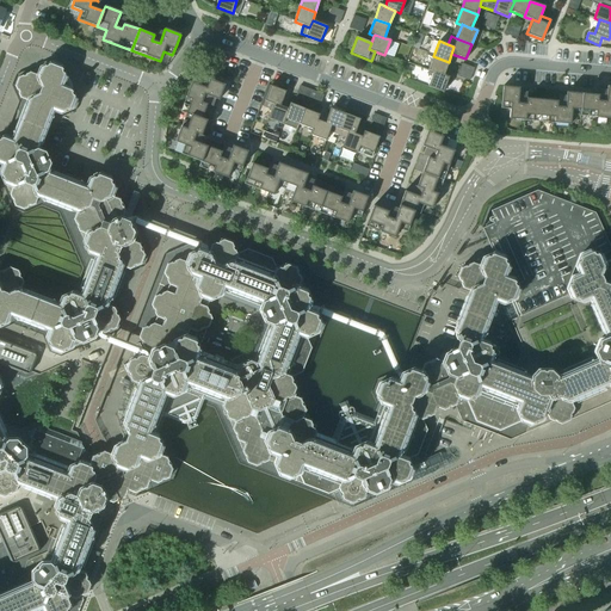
[(443,75),(449,62),(433,56),(427,71),(433,73),(433,72),(443,75)]
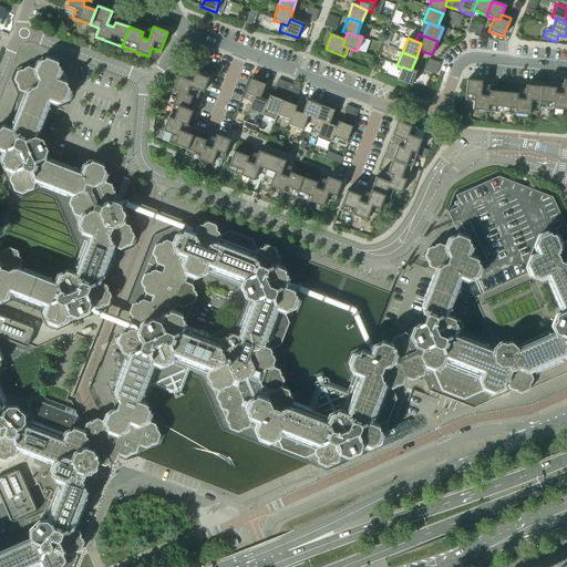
[(115,196),(111,185),(104,183),(106,175),(104,172),(102,165),(94,162),(83,166),(81,173),(75,172),(76,169),(50,160),(49,161),(44,160),(47,152),(42,142),(35,138),(37,134),(39,135),(49,107),(48,107),(49,103),(57,105),(66,101),(70,93),(57,61),(49,59),(17,72),(14,80),(19,91),(26,93),(24,99),(22,98),(12,124),(13,125),(12,130),(4,127),(0,129),(0,160),(13,192),(21,195),(32,189),(35,183),(40,185),(39,186),(66,197),(66,195),(71,197),(69,204),(73,215),(80,217),(78,225),(82,235),(90,238),(88,243),(84,241),(73,268),(78,269),(75,274),(69,271),(58,276),(54,284),(50,281),(51,279),(24,269),(23,271),(19,269),(21,261),(17,251),(9,248),(0,251),(0,302),(7,299),(10,292),(14,295),(13,296),(40,307),(41,305),(45,307),(43,313),(48,325),(55,328),(86,313),(90,307),(96,309),(107,305),(111,297),(105,286),(99,284),(101,278),(104,280),(115,253),(111,251),(113,247),(120,250),(131,245),(134,237),(129,226),(122,224),(124,216),(120,206),(119,206),(114,204),(117,196),(115,196)]
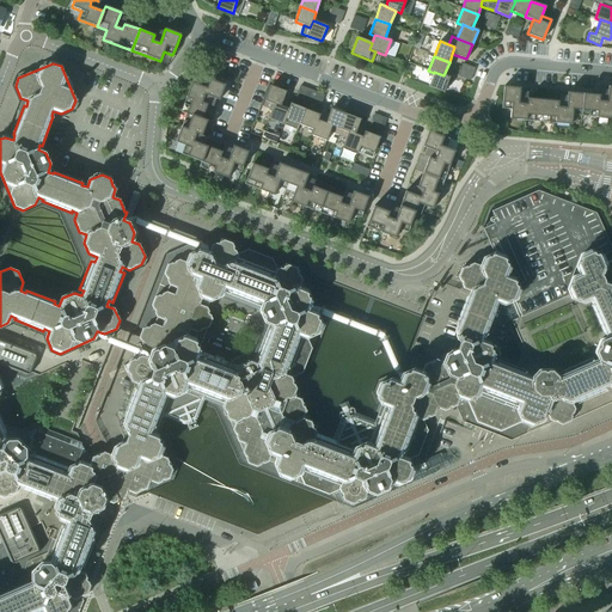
[(444,92),(450,78),(444,75),(434,72),(434,73),(428,86),(444,92)]
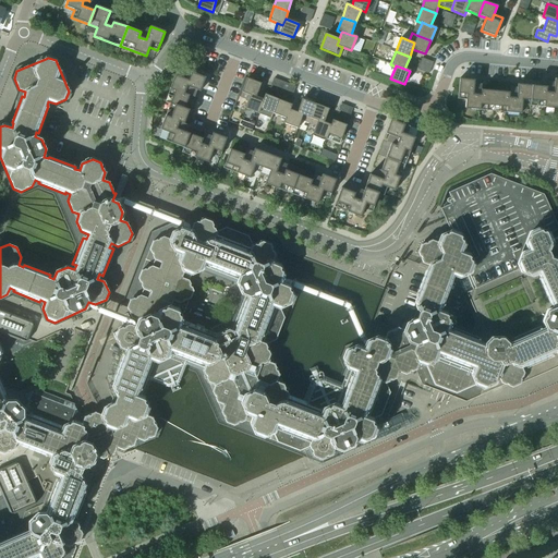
[(184,94),(186,86),(199,92),(205,77),(186,71),(183,79),(174,75),(165,102),(170,104),(184,109),(184,108),(189,95),(184,94)]
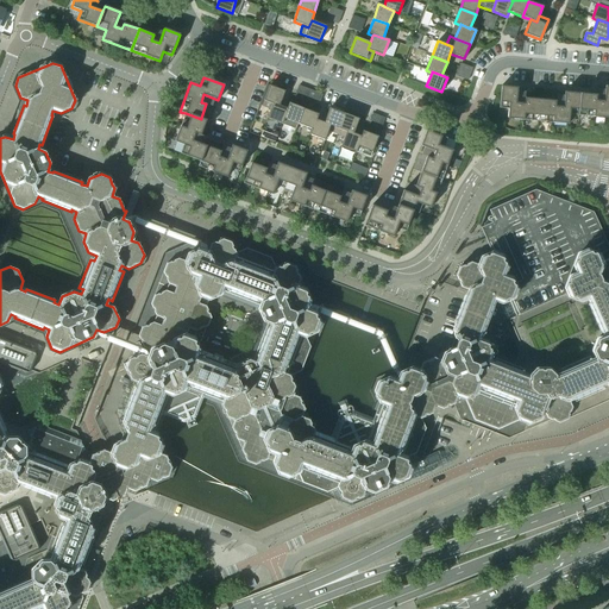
[(280,106),(284,92),(269,86),(262,106),(270,110),(272,104),(280,106)]
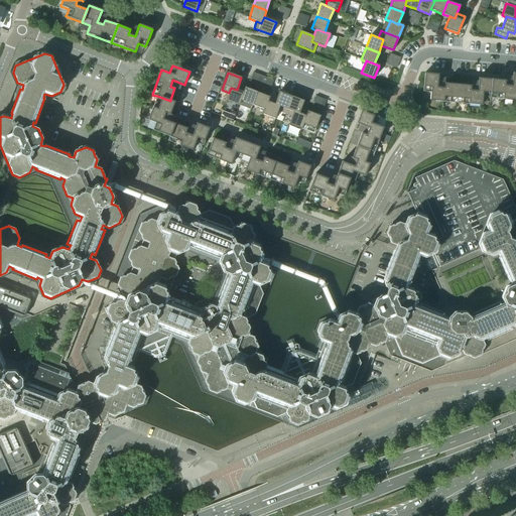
[(456,103),(458,84),(444,83),(443,88),(437,87),(438,74),(424,73),(422,92),(430,93),(429,101),(456,103)]
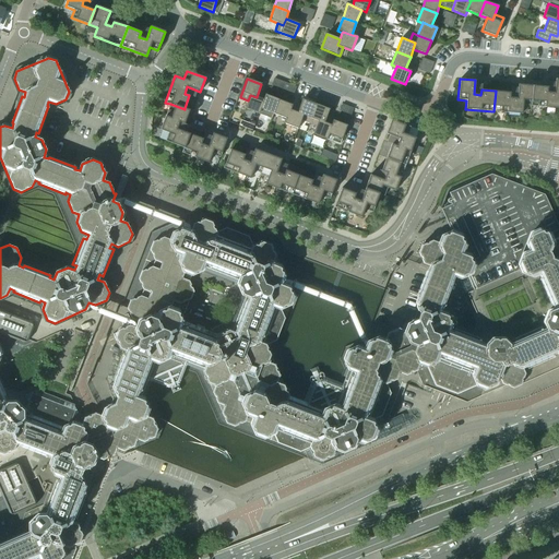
[(558,79),(555,79),(554,93),(546,92),(547,87),(533,85),(531,106),(558,108),(558,105),(558,79)]
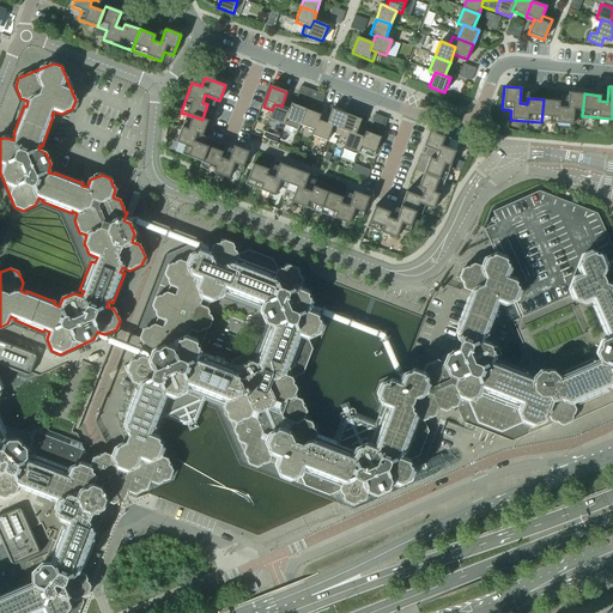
[(582,116),(584,93),(568,92),(566,108),(558,107),(559,102),(544,99),(541,122),(572,125),(572,115),(582,116)]
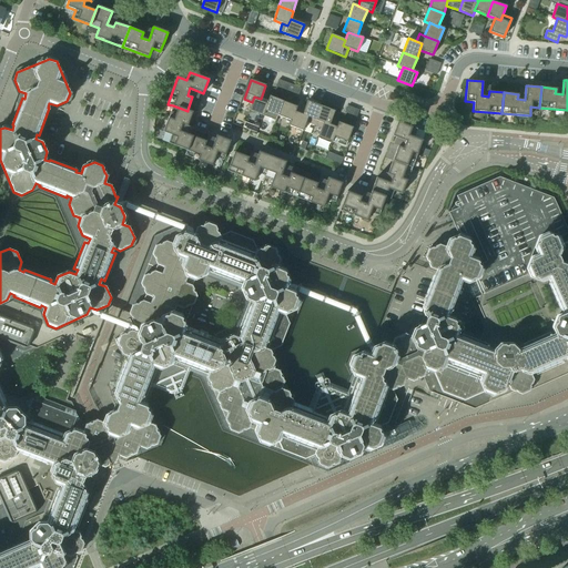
[(267,101),(261,99),(254,97),(252,102),(249,110),(263,115),(265,111),(264,111),(267,101)]
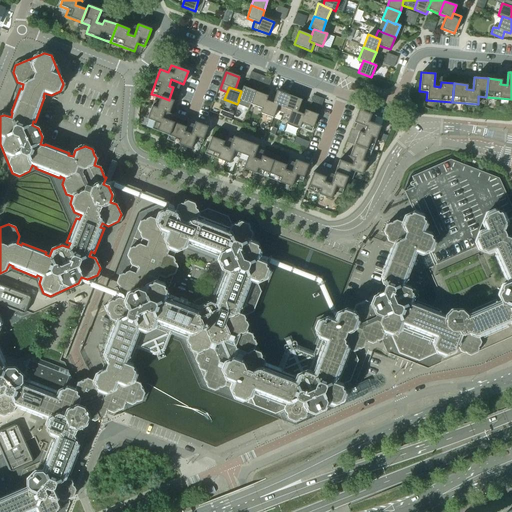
[(250,104),(255,91),(243,87),(241,91),(238,100),(239,100),(250,104)]
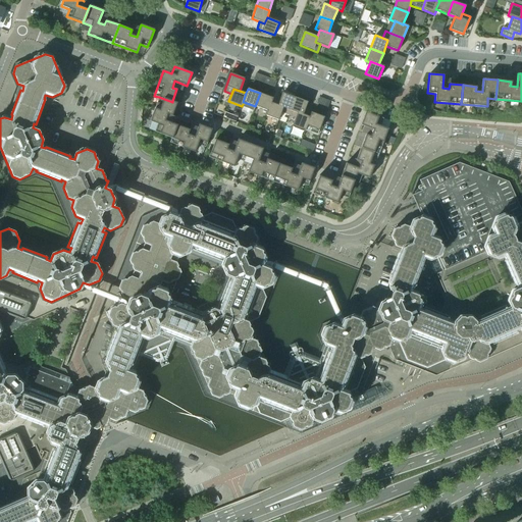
[(267,111),(270,102),(271,102),(272,98),(260,93),(255,106),(267,110),(267,111)]
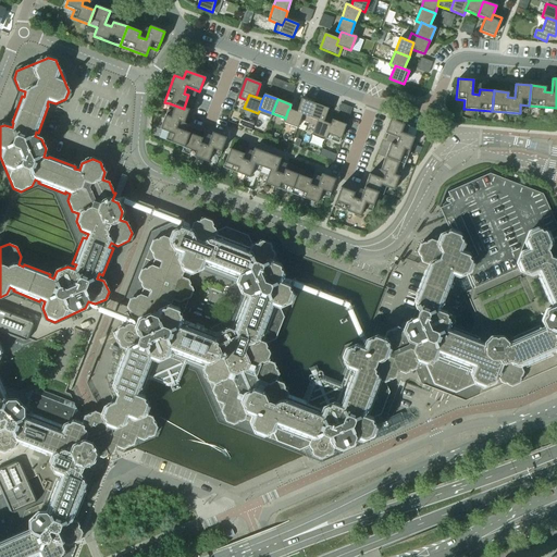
[(307,123),(314,103),(301,99),(296,112),(302,114),(300,120),(307,123)]
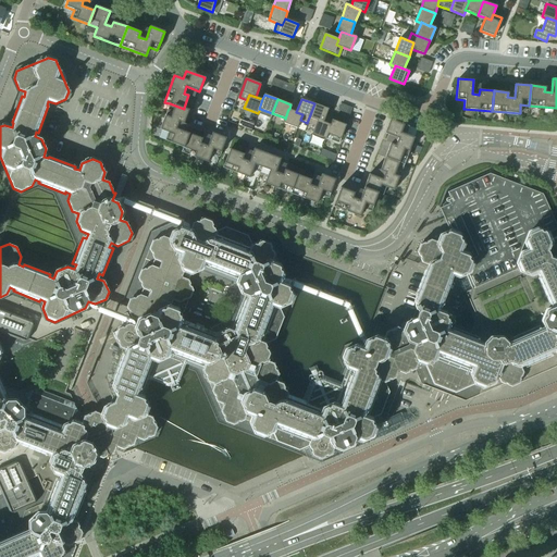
[(176,128),(178,122),(183,124),(188,110),(184,108),(184,109),(170,103),(160,130),(168,133),(165,140),(183,147),(188,134),(176,128)]
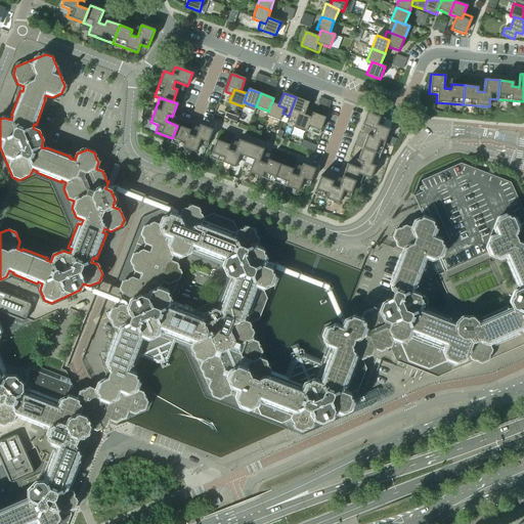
[(304,115),(308,102),(296,97),(289,116),(296,118),(298,113),(304,115)]
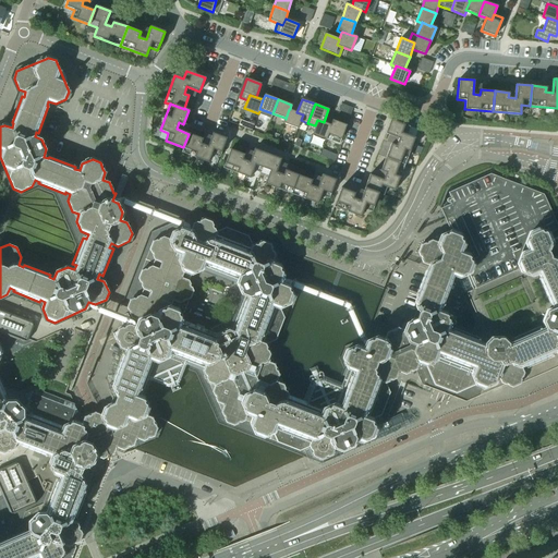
[(296,112),(290,109),(289,109),(286,119),(286,118),(283,123),(298,129),(301,120),(303,114),(296,112)]
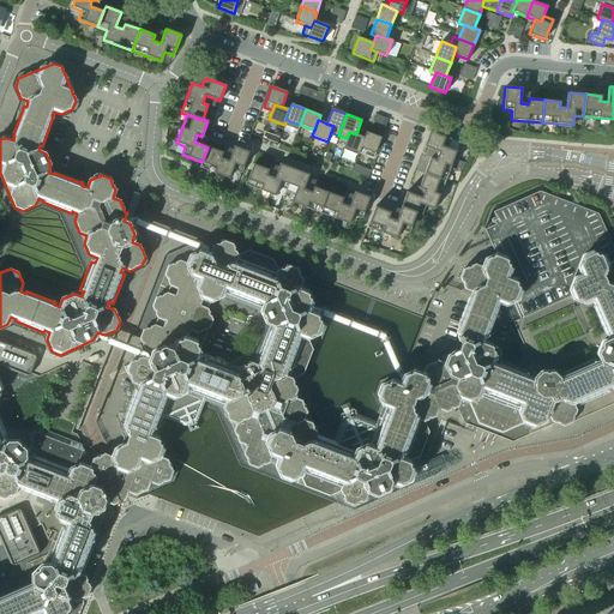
[(360,148),(365,138),(363,138),(356,134),(349,132),(347,138),(343,148),(359,154),(361,148),(360,148)]
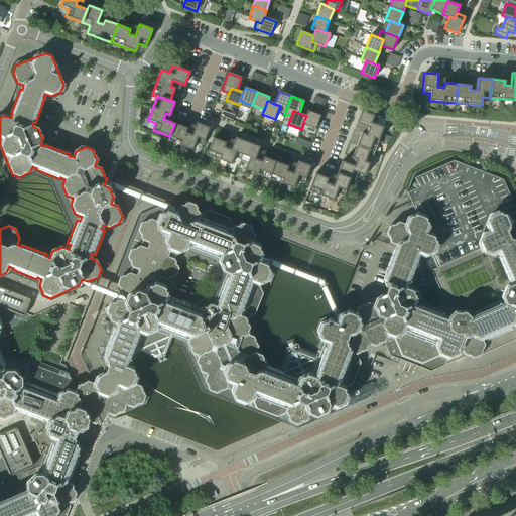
[(315,129),(320,116),(307,111),(305,116),(306,116),(302,124),(303,124),(315,129)]
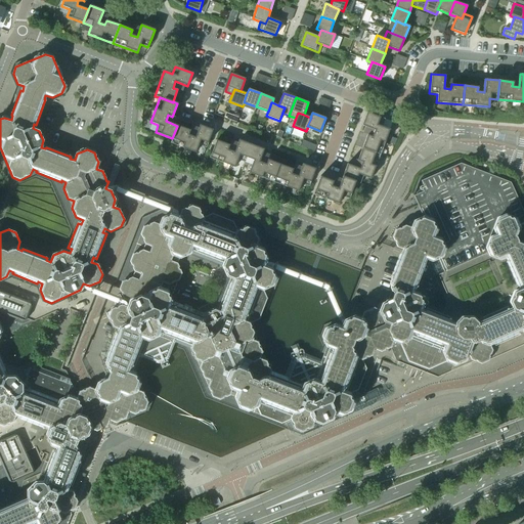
[(380,155),(389,129),(381,127),(384,119),(366,113),(361,126),(374,130),(372,136),(366,135),(362,147),(380,155)]
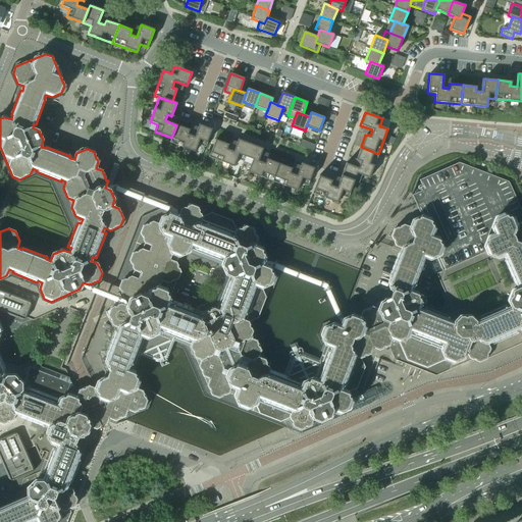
[(205,147),(208,139),(212,129),(199,124),(194,137),(188,135),(190,129),(176,125),(171,138),(169,143),(195,152),(198,144),(205,147)]
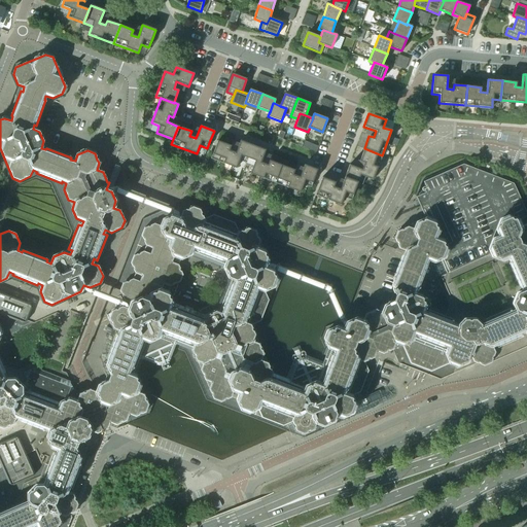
[(246,164),(252,145),(240,141),(235,153),(229,150),(231,146),(217,141),(211,159),(236,169),(239,161),(246,164)]
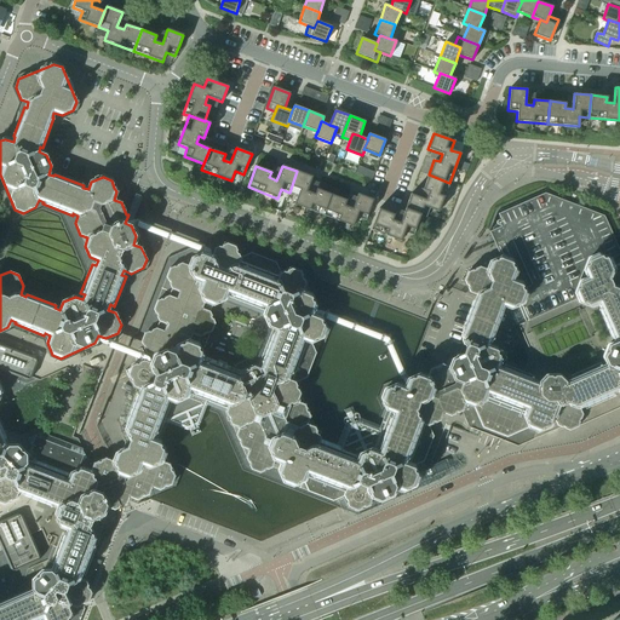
[(323,216),(331,195),(316,189),(314,194),(306,191),(313,177),(297,171),(290,193),(298,195),(294,205),(323,216)]
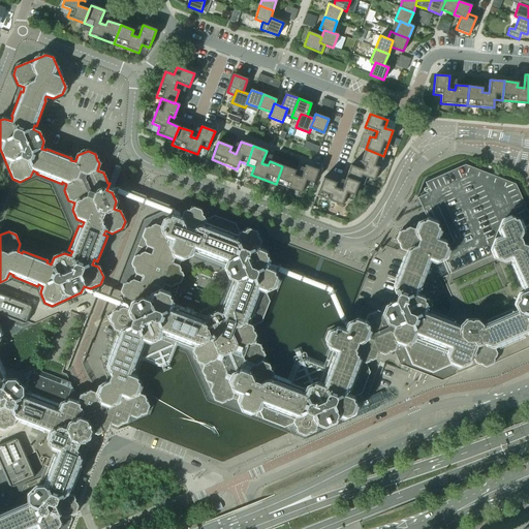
[(374,181),(383,156),(366,149),(361,162),(365,163),(363,170),(350,165),(345,179),(359,184),(363,185),(366,178),(374,181)]
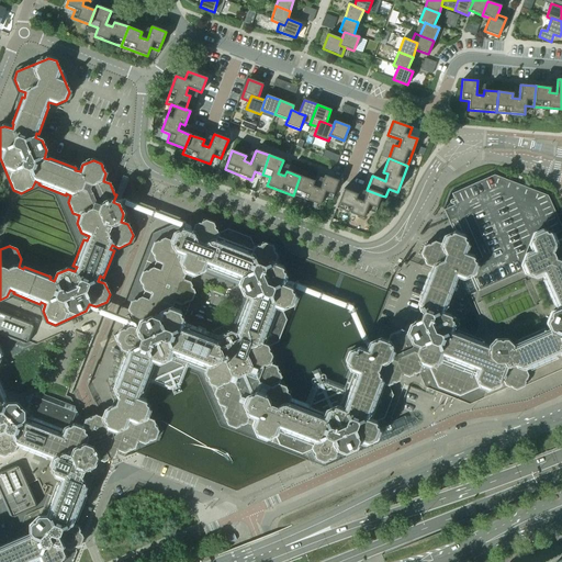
[(391,426),(378,431),(373,423),(383,418),(392,395),(388,385),(397,381),(401,374),(407,377),(417,372),(424,388),(469,405),(508,388),(516,390),(561,369),(561,238),(561,239),(555,242),(552,235),(561,229),(561,228),(547,195),(494,176),(451,194),(456,204),(444,210),(453,233),(445,237),(441,245),(435,242),(424,246),(420,254),(425,265),(433,268),(430,272),(429,271),(418,299),(420,299),(418,304),(420,311),(423,314),(422,315),(419,321),(419,322),(409,326),(407,333),(400,330),(390,335),(385,345),(379,341),(373,344),(373,343),(368,345),(366,350),(359,348),(348,352),(346,360),(350,371),(345,386),(326,379),(325,375),(322,374),(318,369),(312,372),(314,378),(311,379),(310,382),(312,385),(304,404),(290,398),(285,388),(281,378),(276,367),(268,347),(278,343),(294,298),(290,288),(283,284),(285,278),(272,246),(265,244),(254,248),(250,238),(227,229),(217,234),(213,224),(205,221),(194,225),(192,233),(184,229),(154,244),(139,281),(144,291),(142,298),(131,302),(127,310),(130,315),(125,317),(122,325),(124,329),(120,332),(116,339),(121,350),(127,352),(114,390),(119,400),(117,401),(115,405),(115,406),(105,411),(102,418),(96,415),(90,417),(85,420),(82,427),(83,428),(82,431),(85,430),(87,434),(85,435),(86,437),(83,444),(85,447),(91,449),(92,452),(94,451),(96,454),(98,460),(103,462),(111,459),(114,458),(116,450),(124,453),(134,448),(137,441),(144,444),(155,439),(158,431),(144,401),(150,383),(169,390),(171,390),(173,395),(181,392),(179,386),(180,385),(187,367),(204,373),(210,384),(216,388),(213,394),(218,405),(225,407),(223,415),(227,425),(235,428),(246,424),(253,426),(257,437),(265,440),(301,453),(303,459),(323,468),(372,446),(401,434),(398,429),(403,427),(404,428),(405,427),(406,427),(406,426),(407,425),(404,416),(395,420),(393,425),(391,426)]
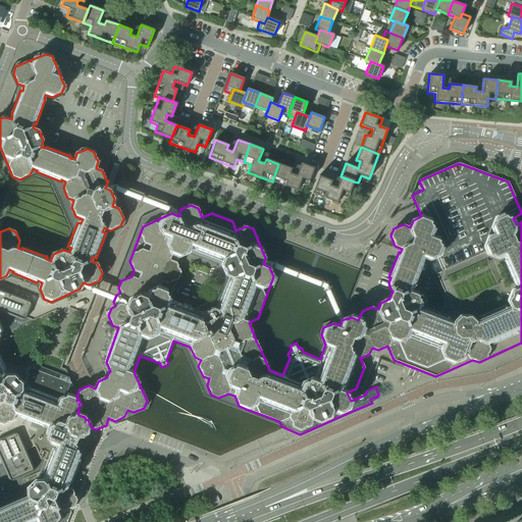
[(307,186),(312,173),(314,168),(301,163),(297,175),(290,173),(292,168),(278,164),(272,181),(297,191),(300,183),(307,186)]
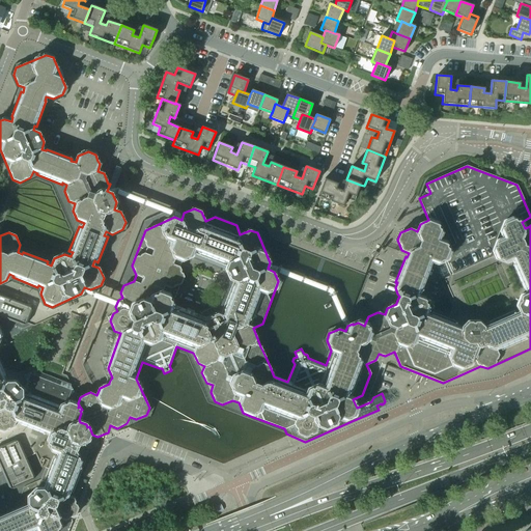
[(354,201),(360,185),(346,179),(342,191),(336,189),(337,184),(324,178),(317,197),(342,206),(345,198),(354,201)]
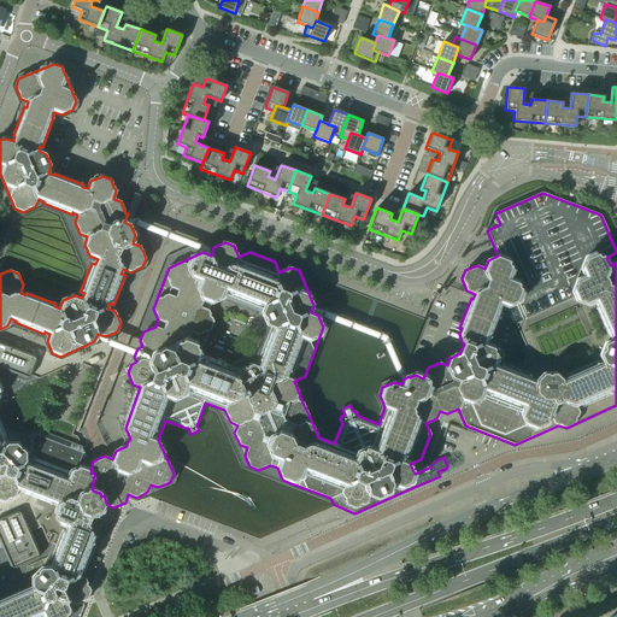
[(0,342),(0,368),(25,378),(30,376),(36,360),(34,356),(0,342)]
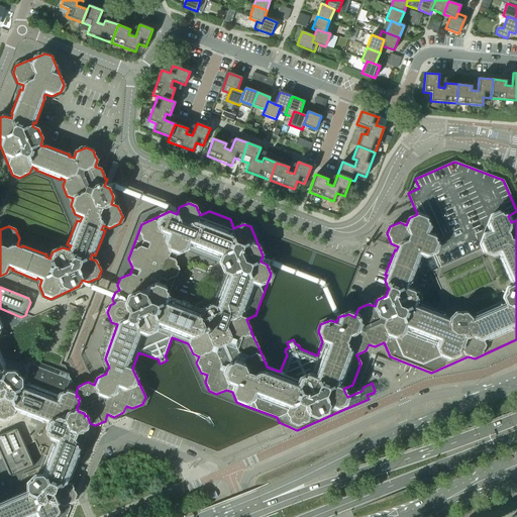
[(80,399),(78,396),(76,397),(77,394),(76,393),(70,391),(73,384),(69,375),(33,360),(24,365),(21,373),(23,379),(22,379),(19,377),(18,377),(16,376),(17,375),(14,372),(7,372),(5,374),(5,372),(3,367),(5,366),(0,353),(0,328),(1,325),(0,322),(0,419),(3,420),(13,416),(15,410),(19,411),(19,413),(43,422),(44,421),(48,422),(45,429),(50,438),(57,441),(56,445),(52,444),(42,469),(45,471),(43,475),(44,477),(44,478),(42,476),(34,476),(27,484),(27,492),(29,493),(29,494),(26,493),(22,495),(21,493),(0,502),(0,516),(31,516),(35,514),(36,516),(57,516),(59,511),(57,504),(58,504),(63,507),(74,502),(76,495),(72,485),(66,483),(67,479),(71,480),(80,455),(77,453),(78,448),(74,439),(75,439),(77,434),(77,433),(86,429),(89,422),(90,423),(88,418),(87,415),(85,416),(84,413),(78,411),(77,408),(79,402),(78,400),(80,399)]
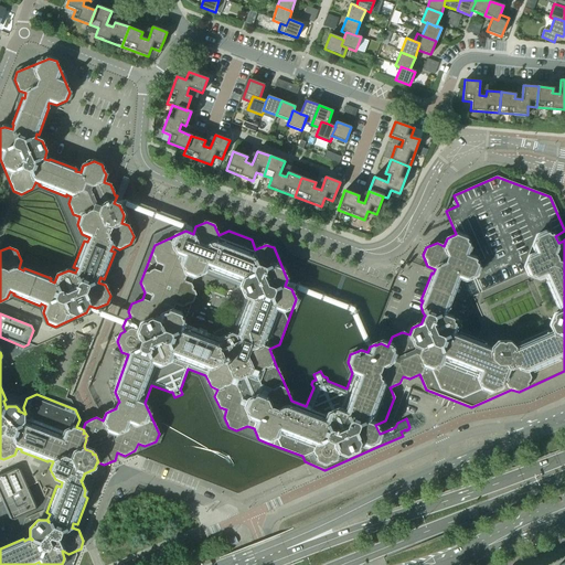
[(0,475),(0,498),(9,519),(14,521),(33,512),(35,507),(19,470),(14,469),(0,475)]
